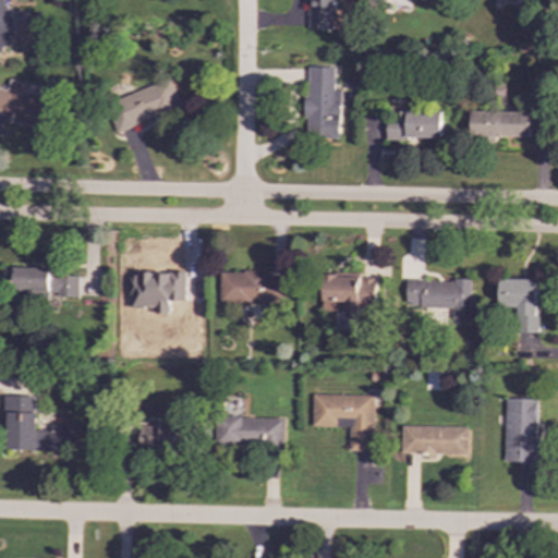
[(0,0),(0,50),(10,50),(5,0),(0,0)]
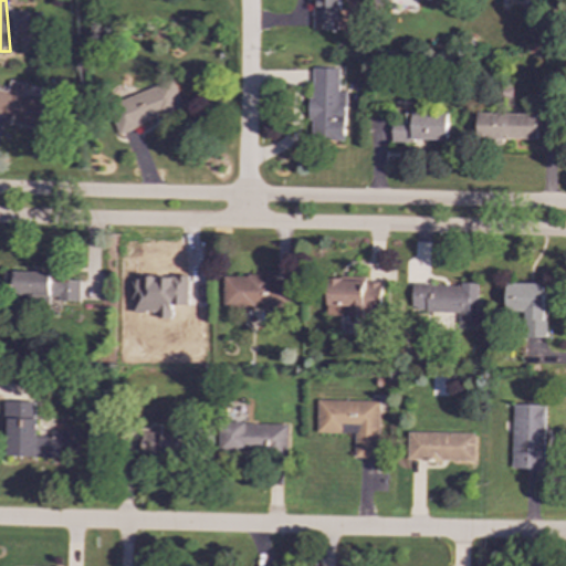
[(313,0),(313,30),(336,30),(336,9),(339,9),(339,0),(313,0)]
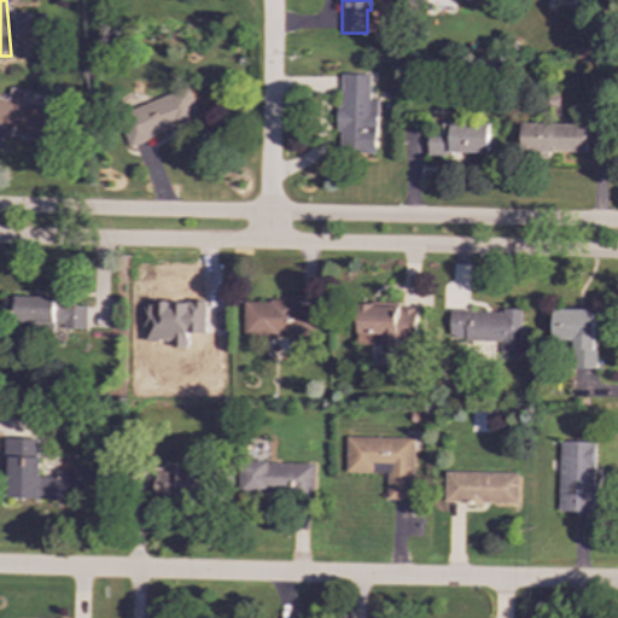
[(375,153),(377,100),(369,100),(369,75),(340,74),(340,106),(338,106),(337,152),(375,153)]
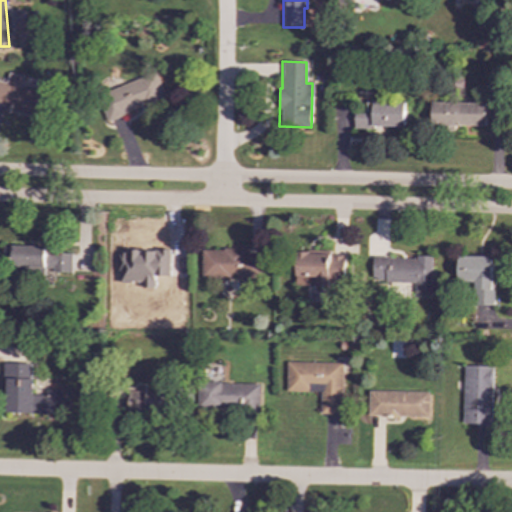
[(166,98),(156,72),(98,94),(108,120),(166,98)]
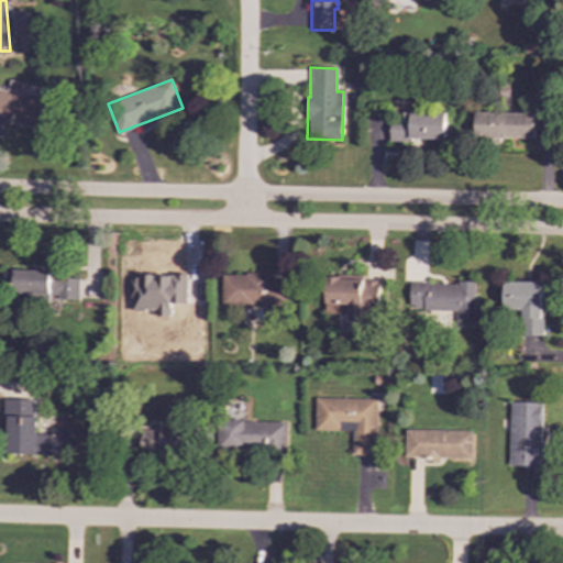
[(0,88),(0,116),(6,117),(4,122),(51,131),(56,99),(25,94),(26,84),(10,80),(8,90),(0,88)]
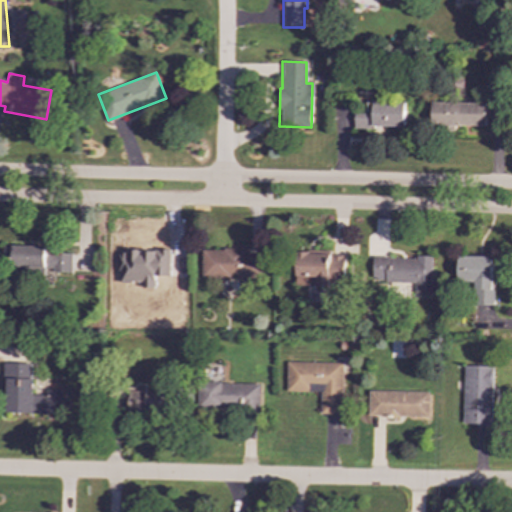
[(404,128),(404,102),(366,102),(366,112),(354,111),(354,127),(404,128)]
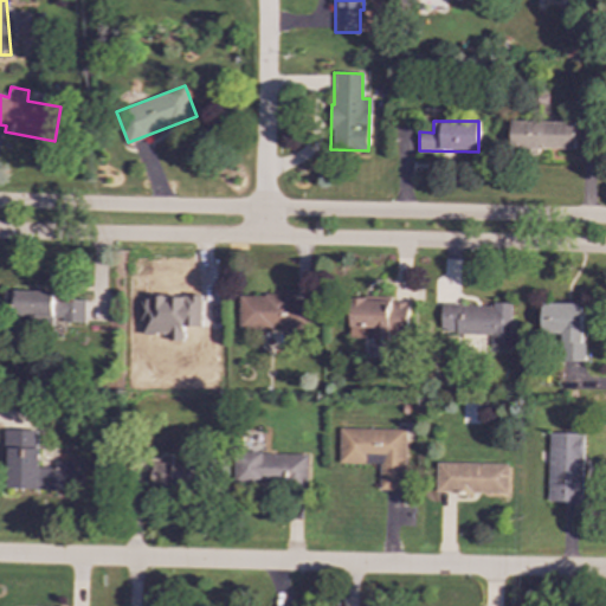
[(574,149),(574,122),(511,121),(510,153),(536,154),(536,148),(574,149)]
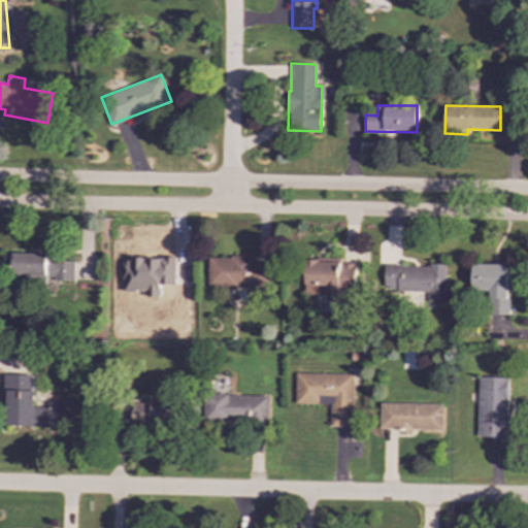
[(123,282),(183,283),(183,256),(123,255),(123,282)]
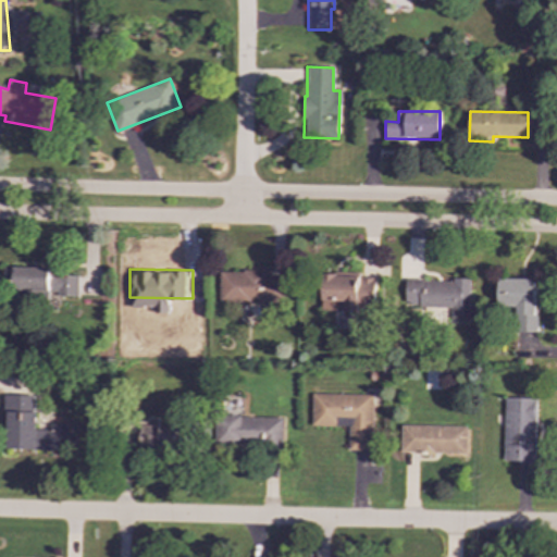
[(219,271),(219,302),(284,304),(284,277),(269,277),(269,271),(219,271)]
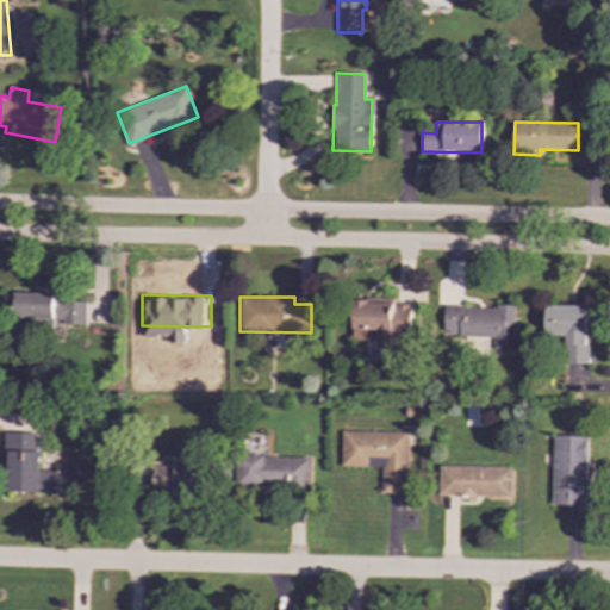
[(352,340),(410,342),(411,305),(392,304),(392,300),(354,299),(352,340)]
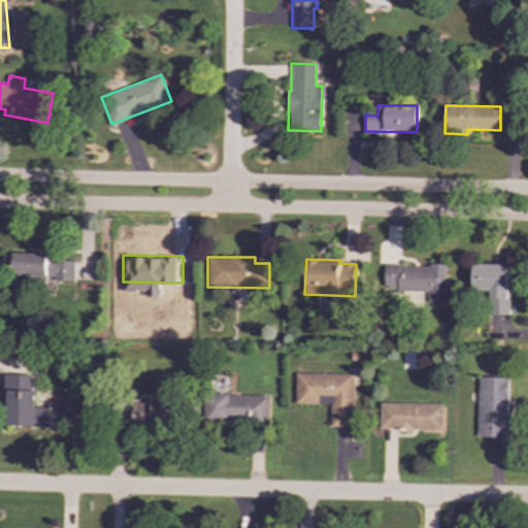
[(443,303),(444,264),(428,264),(428,266),(384,265),(383,290),(427,291),(427,302),(443,303)]
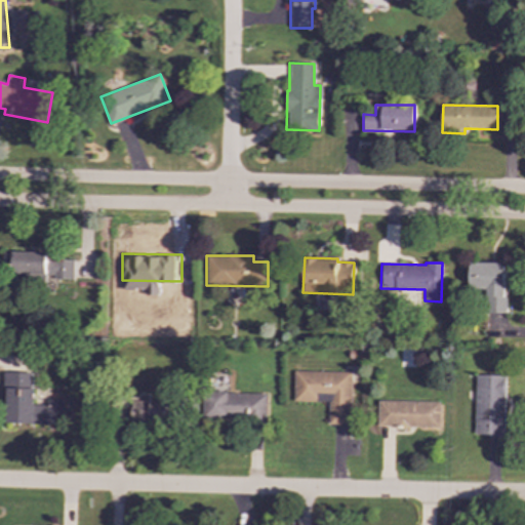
[(505,263),(469,263),(468,292),(480,292),(479,313),(503,313),(505,263)]
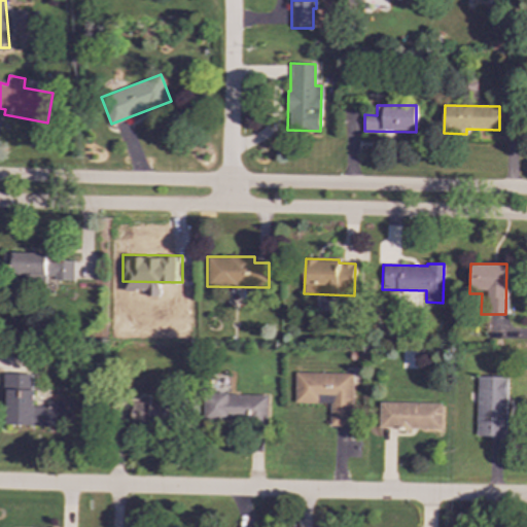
[(351,374),(294,373),(294,402),(329,403),(328,426),(350,426),(351,374)]
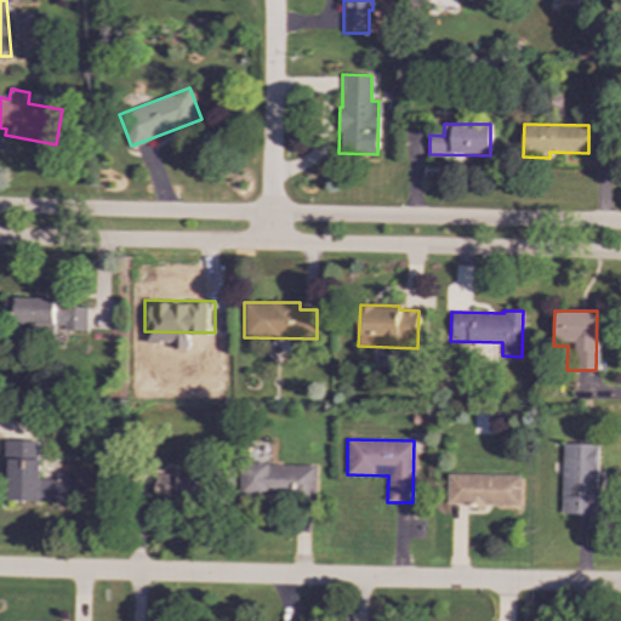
[(39,442),(6,440),(4,500),(74,503),(75,473),(55,472),(55,479),(38,479),(39,442)]
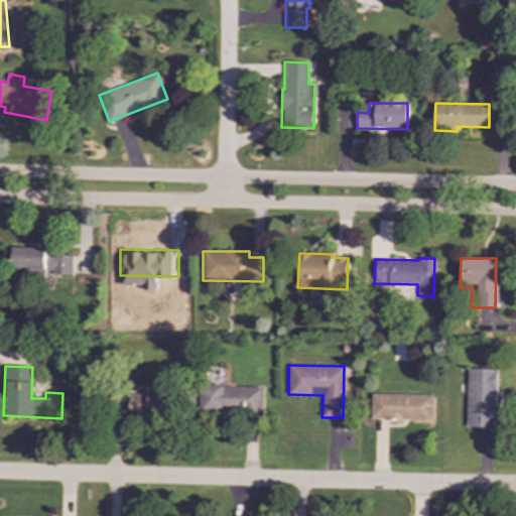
[(494,428),(496,370),(468,369),(466,427),(494,428)]
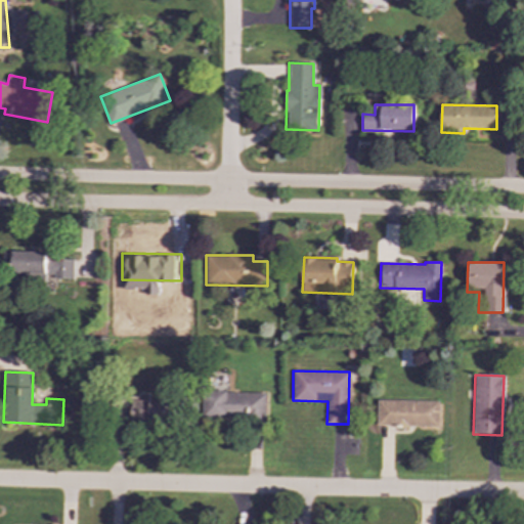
[(265,392),(203,391),(203,418),(265,419),(265,392)]
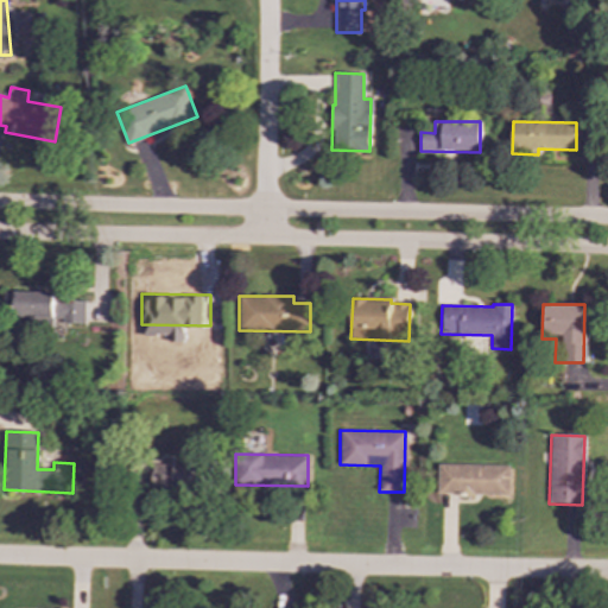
[(151,489),(201,488),(200,463),(151,464),(151,489)]
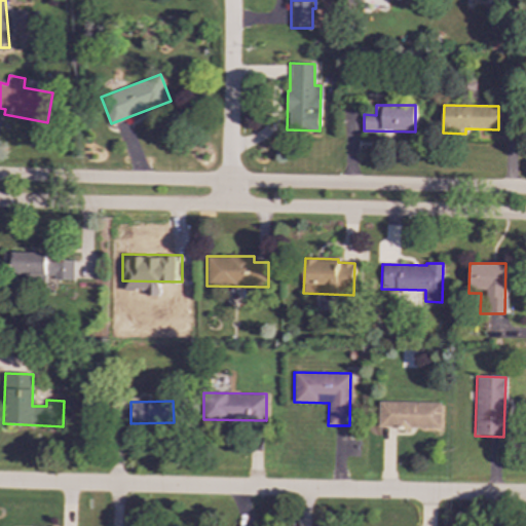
[(440,403),(378,402),(377,427),(439,428),(440,403)]
